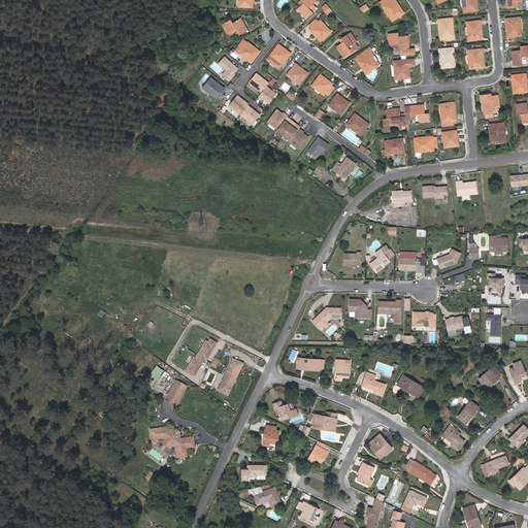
[(317,10),(315,8),(311,5),(314,4),(317,1),(316,0),(301,0),(299,3),(301,5),(297,9),(307,19),(317,10)]
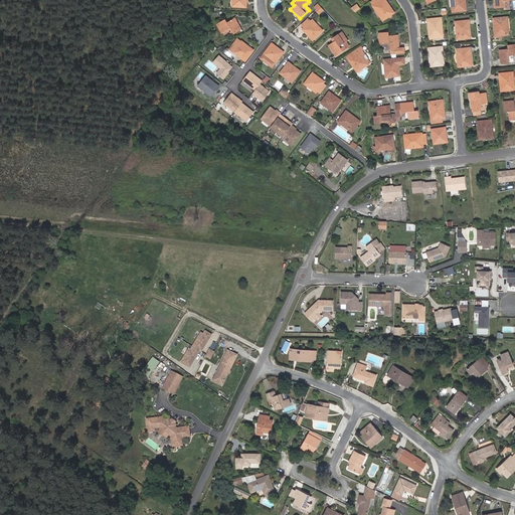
[(381,0),(379,1),(378,0),(373,0),(371,2),(383,20),(394,13),(385,0),(381,0)]
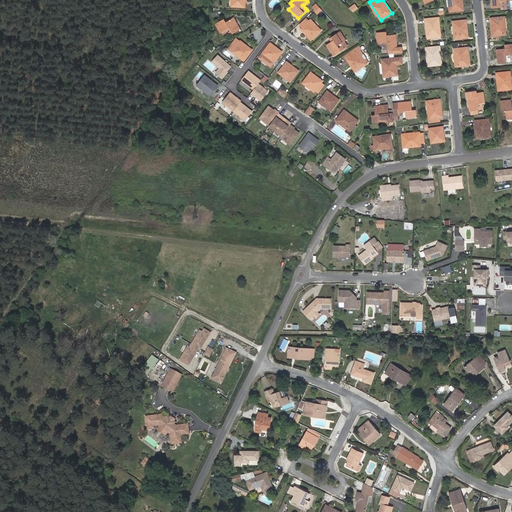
[(462,0),(448,0),(450,12),(464,10),(462,0)]
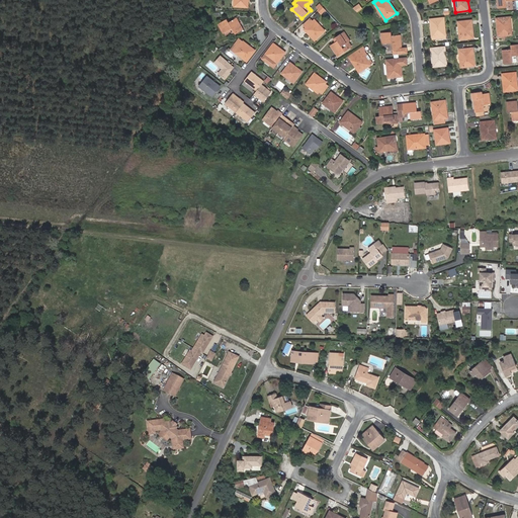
[(497,0),(498,9),(506,8),(506,10),(511,9),(510,1),(517,0),(516,0),(497,0)]
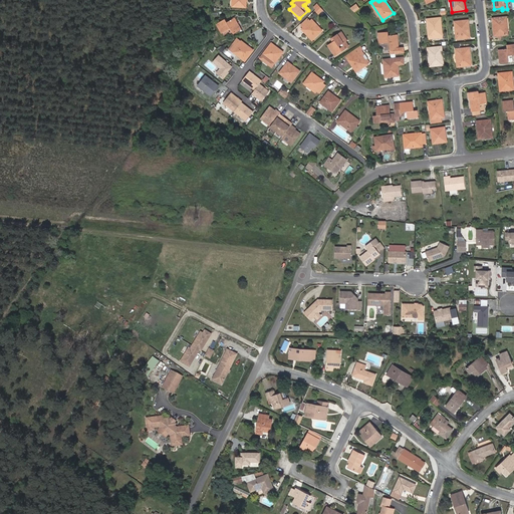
[(506,17),(493,19),(494,36),(508,35),(506,17)]
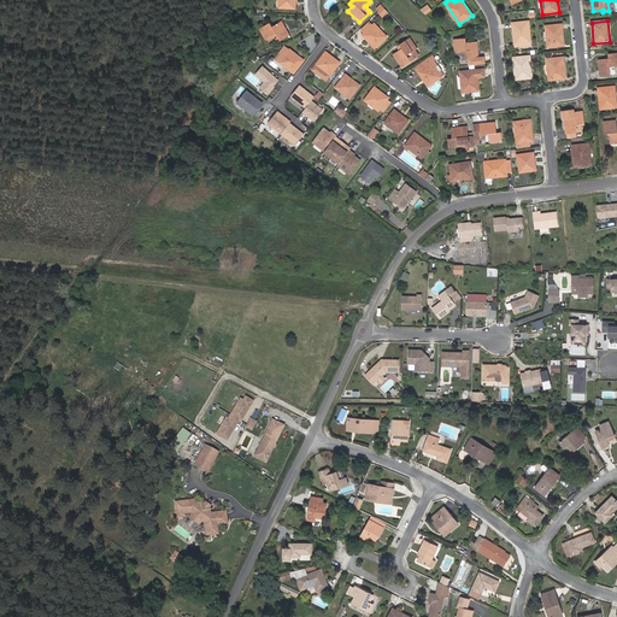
[(270,23),(259,29),(265,40),(268,39),(270,43),(280,39),(281,41),(289,35),(282,22),(272,27),(270,23)]
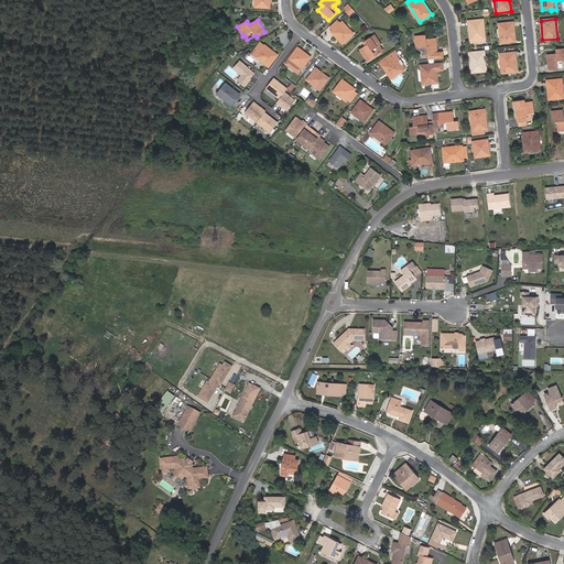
[(340,23),(338,20),(329,28),(333,31),(340,23)]
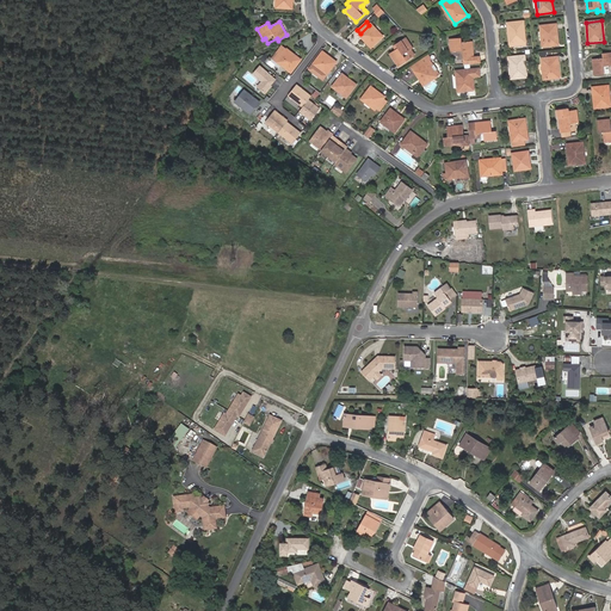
[(524,22),(507,23),(510,47),(526,45),(524,22)]
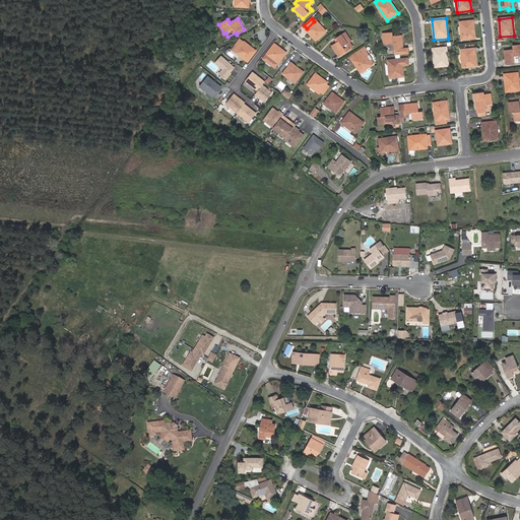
[(316,20),(314,21),(307,28),(306,29),(316,41),(326,31),(316,20)]
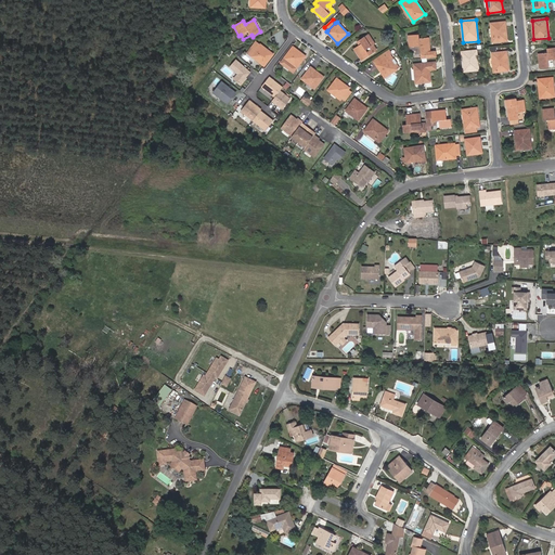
[(505,22),(491,24),(493,42),(507,41),(505,22)]
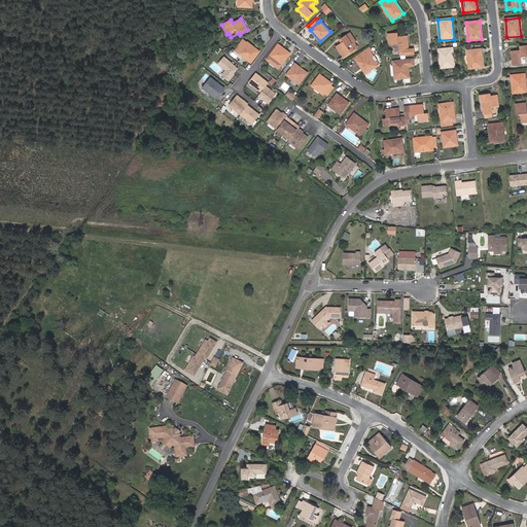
[(351,45),(355,42),(356,41),(350,32),(339,40),(341,43),(337,46),(344,58),(355,50),(352,46),(349,48),(348,47),(351,45)]
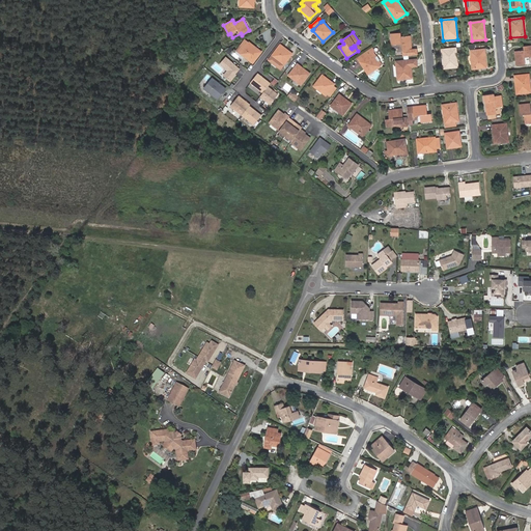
[(403,56),(416,54),(415,49),(413,50),(411,36),(401,37),(401,33),(391,34),(391,45),(402,45),(403,56)]
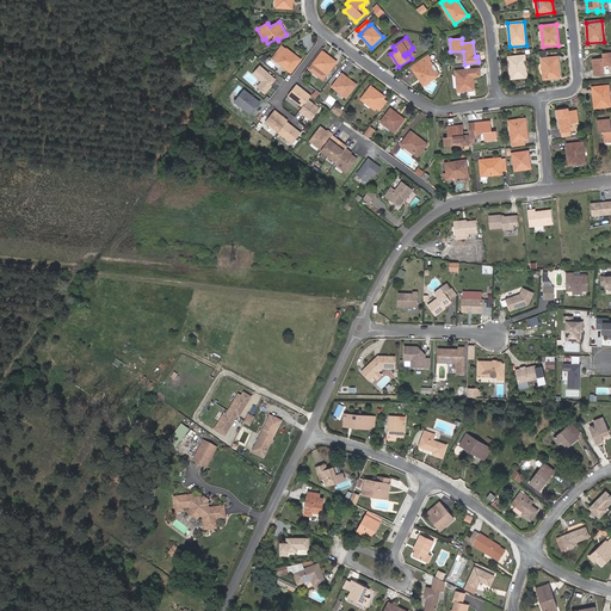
[(291,72),(301,60),(288,49),(283,55),(278,51),(272,59),(291,72)]
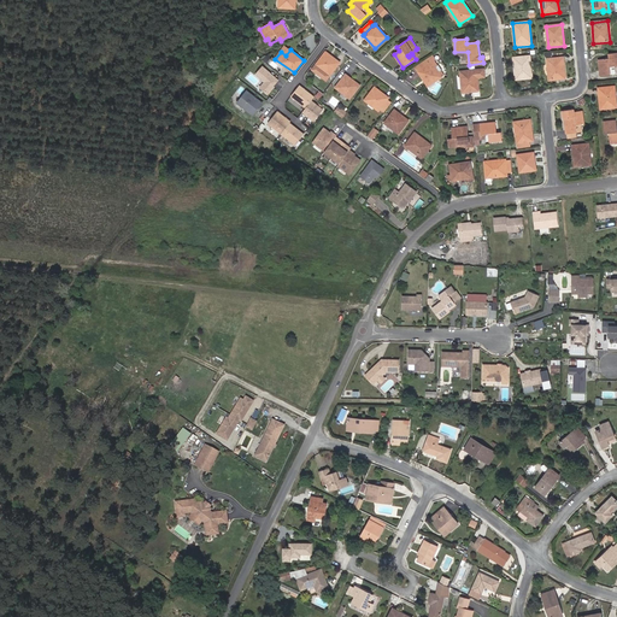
[(340,63),(327,52),(316,65),(330,75),(340,63)]
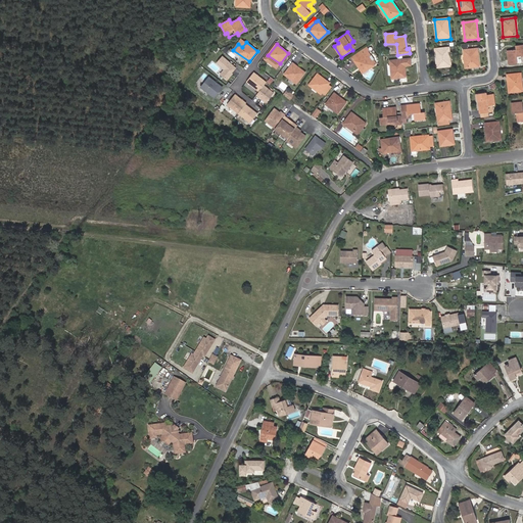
[(522,45),(516,46),(516,50),(507,51),(509,64),(521,62),(521,56),(522,56),(522,45)]
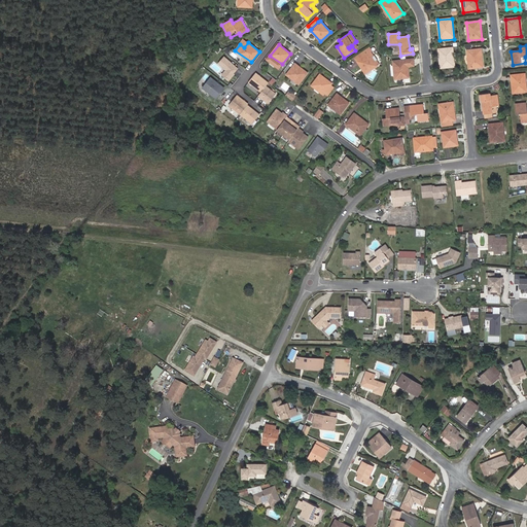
[(453,47),(438,49),(441,68),(455,66),(453,47)]
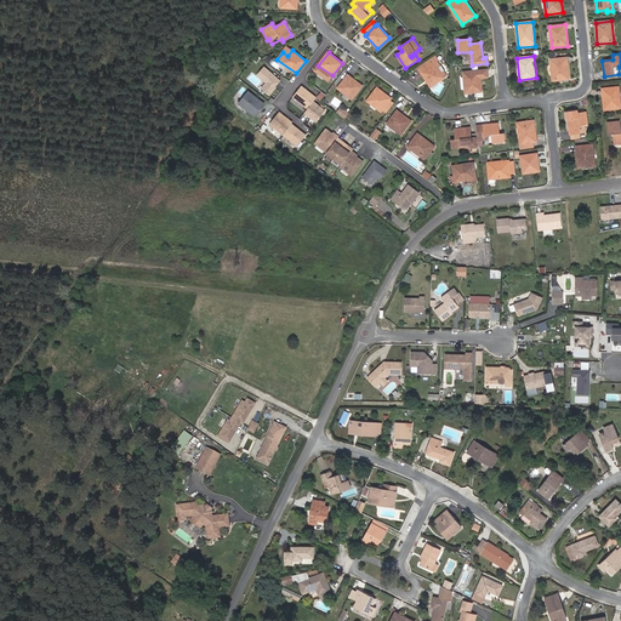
[(434,63),(431,58),(427,61),(419,67),(422,72),(434,63)]
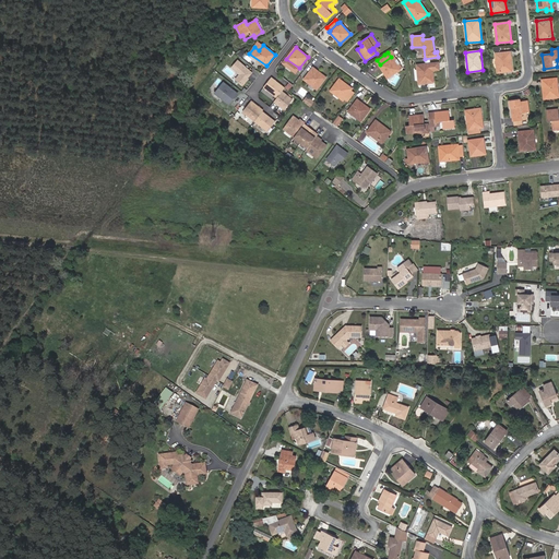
[(510,52),(496,54),(498,73),(512,71),(510,52)]
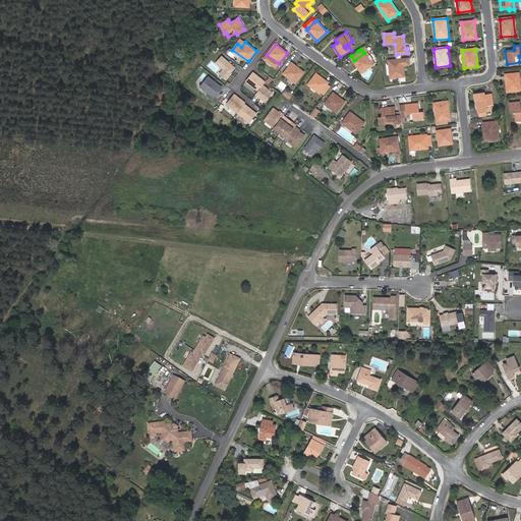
[(367,52),(364,53),(354,60),(353,60),(361,73),(375,64),(367,52)]
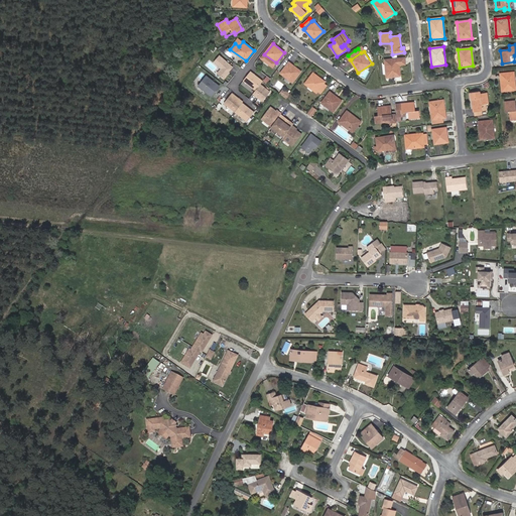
[(220,55),(214,61),(221,69),(218,73),(224,79),(230,73),(229,72),(233,67),(220,55)]
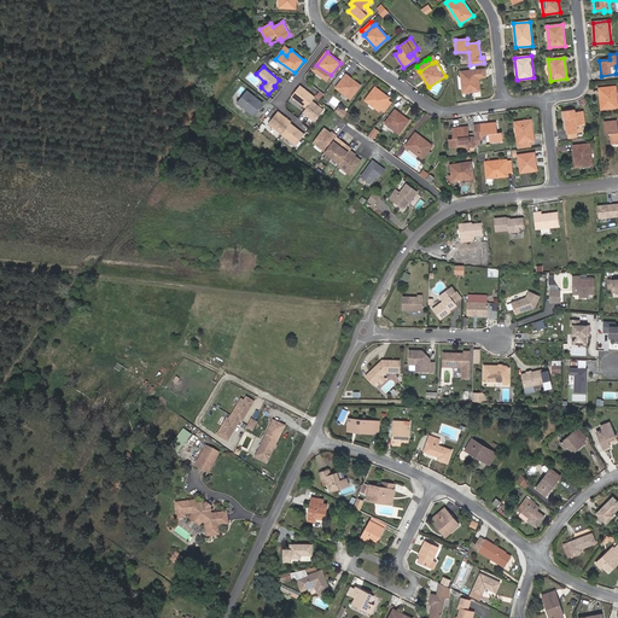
[(484,69),(461,71),(464,93),(479,92),(478,79),(485,77),(484,69)]
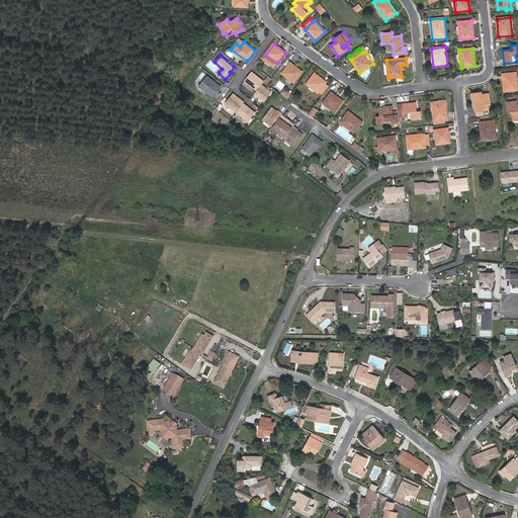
[(301,72),(290,63),(282,73),(293,82),(301,72)]
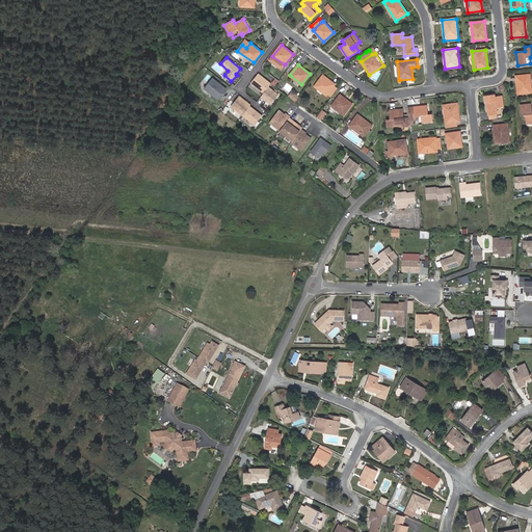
[(259,74),(251,83),(265,94),(262,97),(271,104),(280,95),(269,87),(272,84),(259,74)]
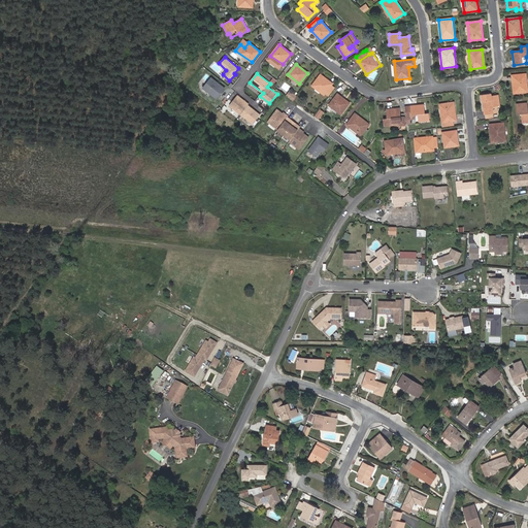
[(324,95),(325,94),(332,85),(333,84),(321,74),(311,86),(324,95)]
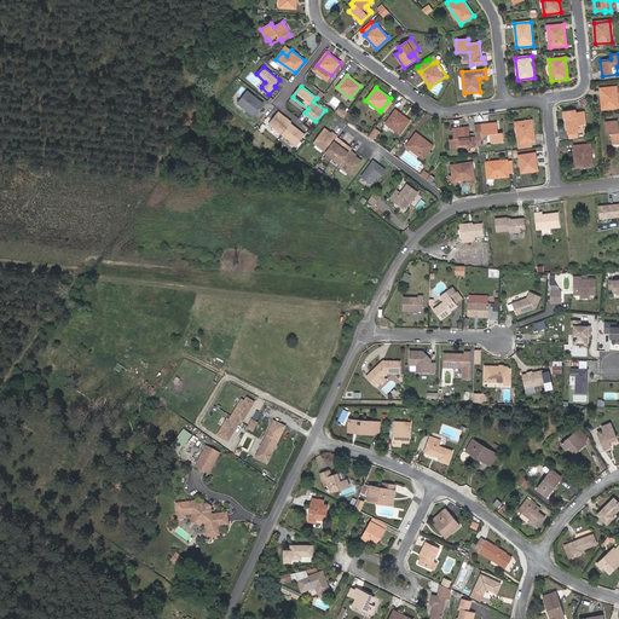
[(617,87),(600,90),(602,109),(618,108),(617,87)]
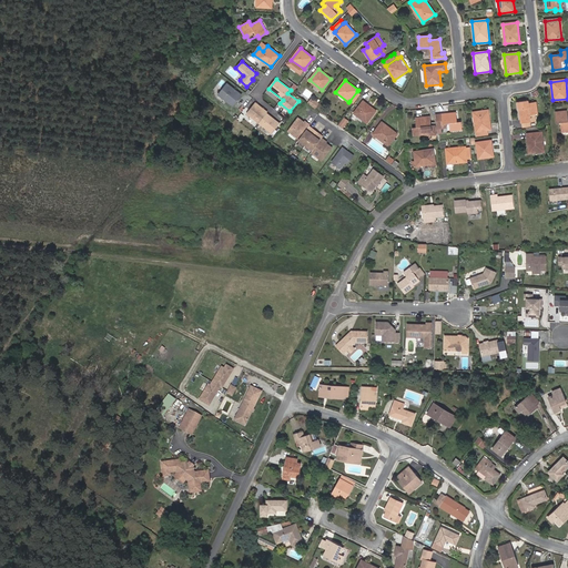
[(229,83),(220,94),(234,105),(243,95),(229,83)]
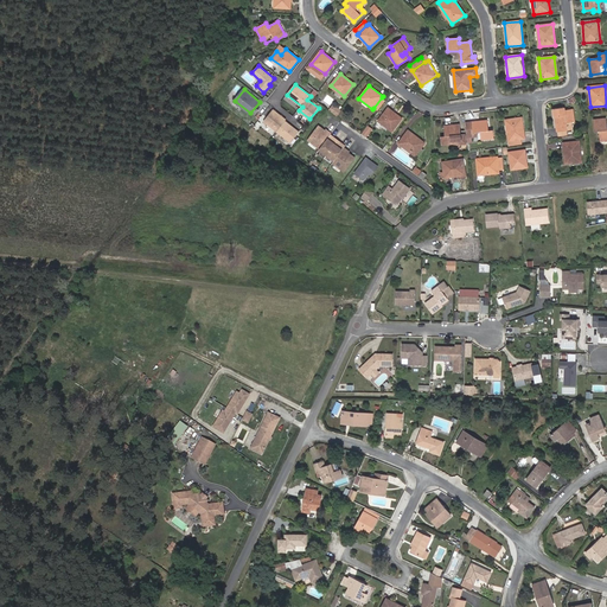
[(378,112),(385,101),(382,97),(374,108),(378,112)]
